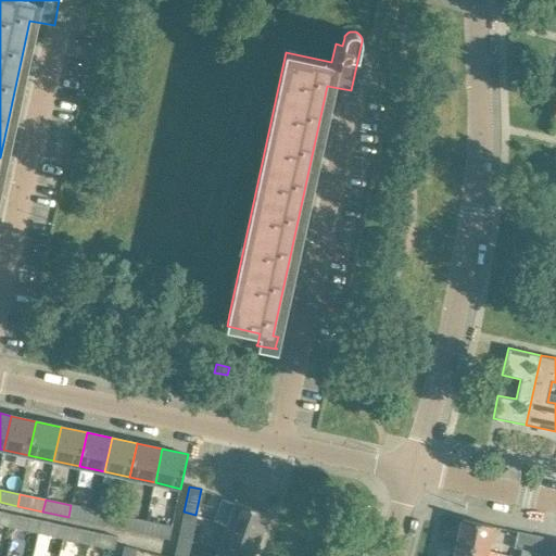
[(236,502),(227,527),(260,539),(268,514),(236,502)]
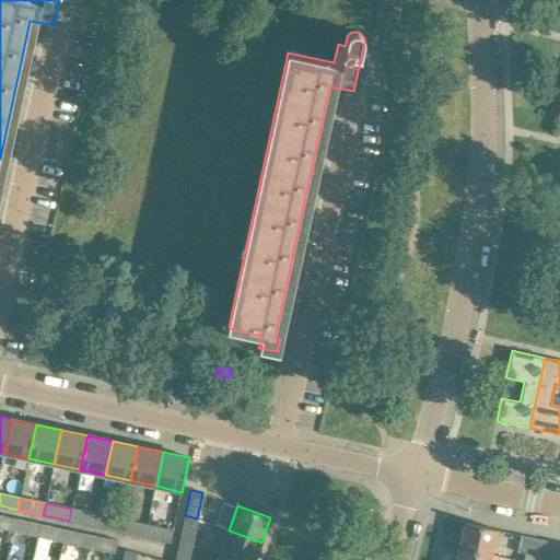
[(96,514),(71,509),(69,521),(94,526),(96,514)]
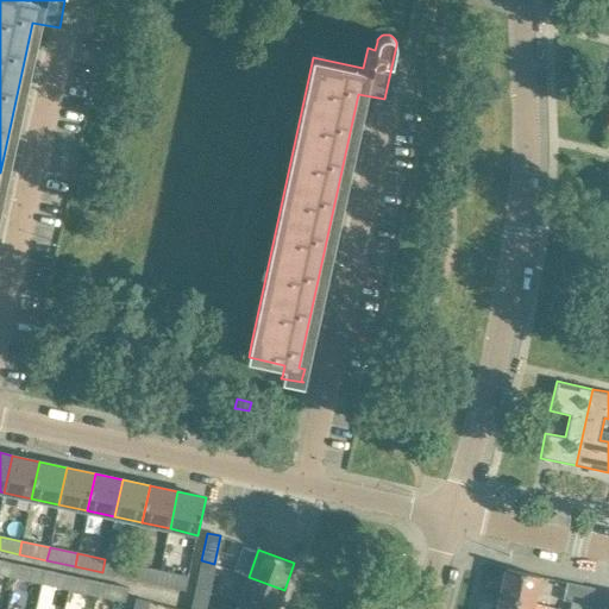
[(0,559),(0,573),(14,577),(17,564),(0,559)]
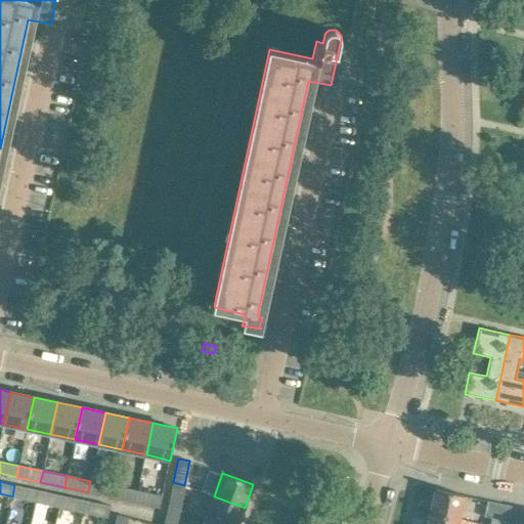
[(114,486),(90,481),(88,492),(112,497),(114,486)]
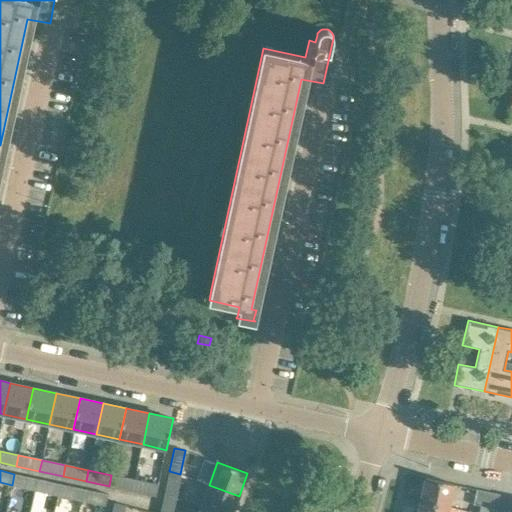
[(169,471),(164,495),(175,497),(180,474),(169,471)]
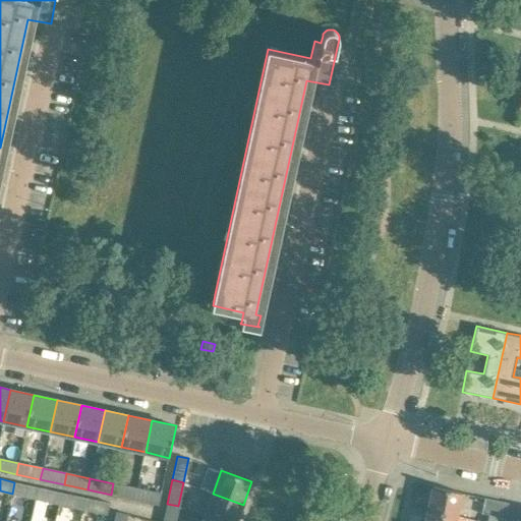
[(14,482),(12,494),(36,499),(39,487),(14,482)]
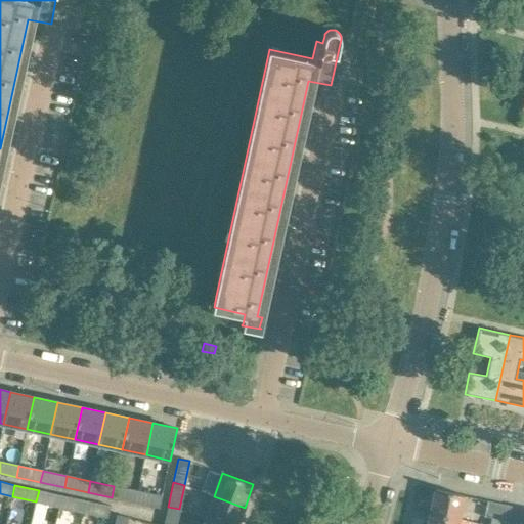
[(135,504),(138,492),(114,486),(112,497),(135,504)]
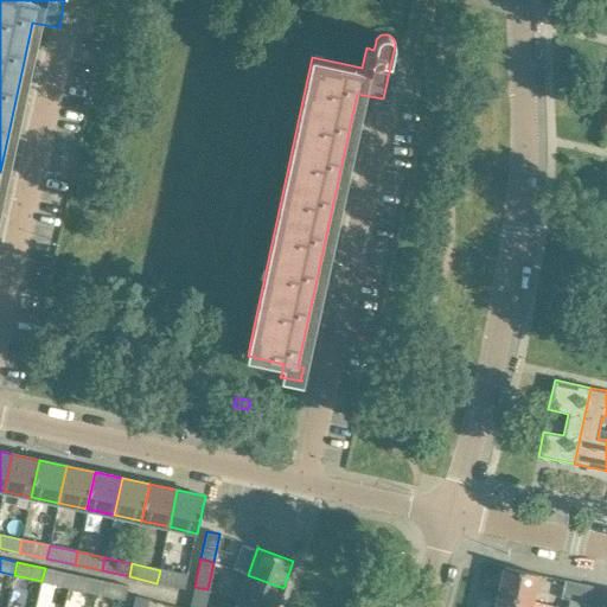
[(504,567),(498,593),(532,601),(538,574),(504,567)]
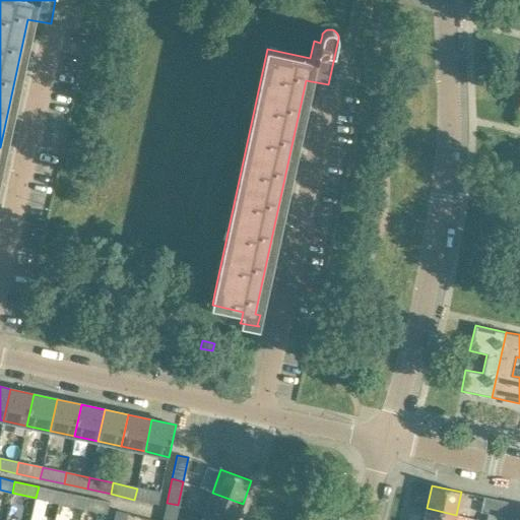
[(39,486),(36,498),(60,503),(62,492),(39,486)]
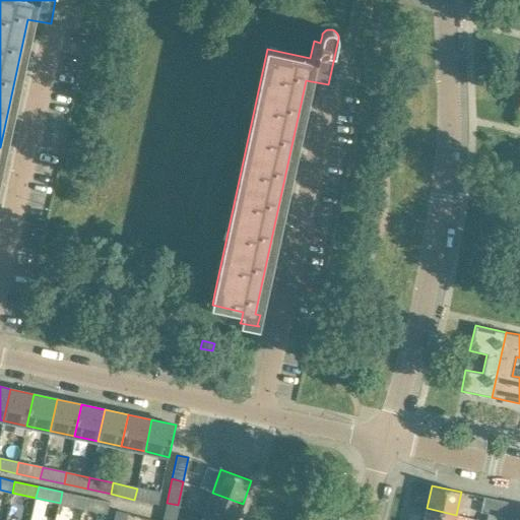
[(160,494),(137,489),(134,500),(158,505),(160,494)]
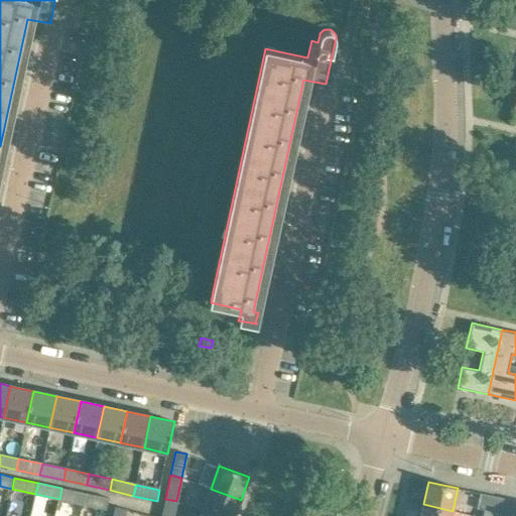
[(61,488),(59,499),(83,504),(85,493),(61,488)]
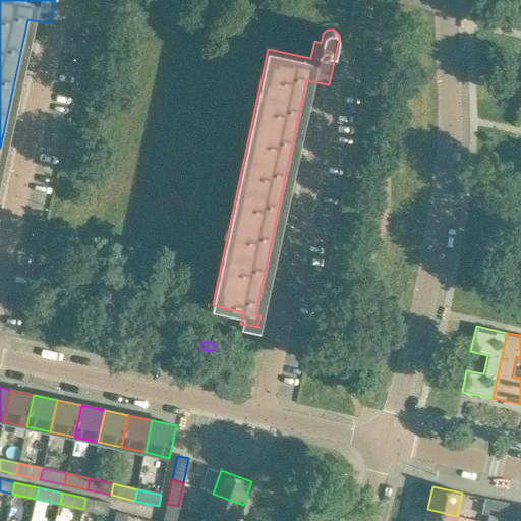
[(217,520),(236,520),(243,505),(213,494),(204,516),(217,520)]
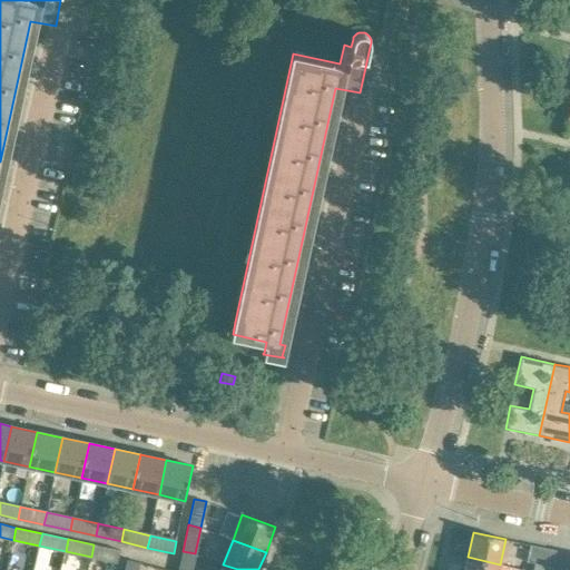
[(94,544),(91,557),(117,562),(120,550),(94,544)]
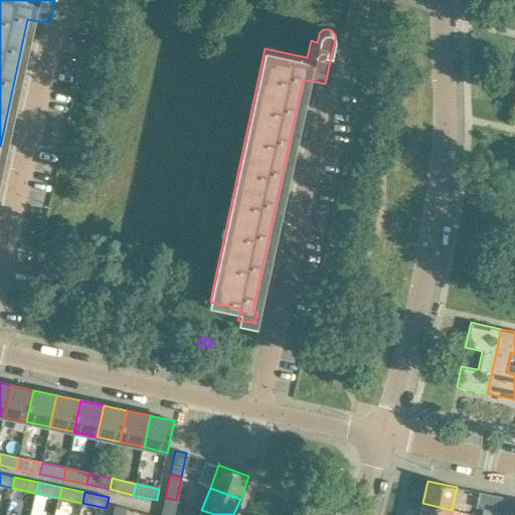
[(484,509),(482,514),(498,514),(499,512),(503,497),(483,493),(479,508),(484,509)]
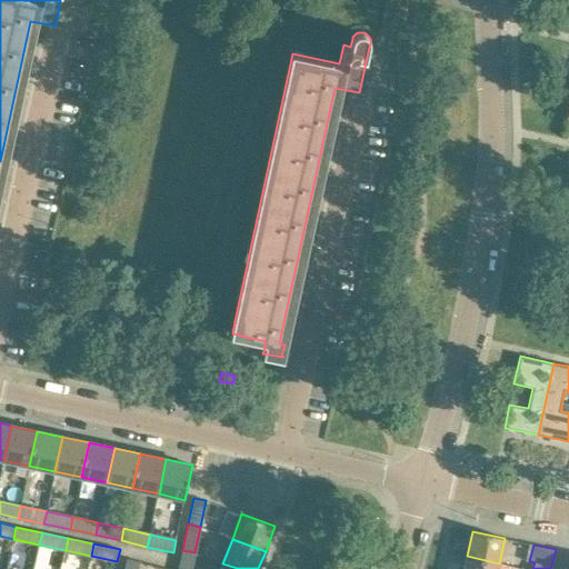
[(182,550),(178,568),(190,568),(195,552),(182,550)]
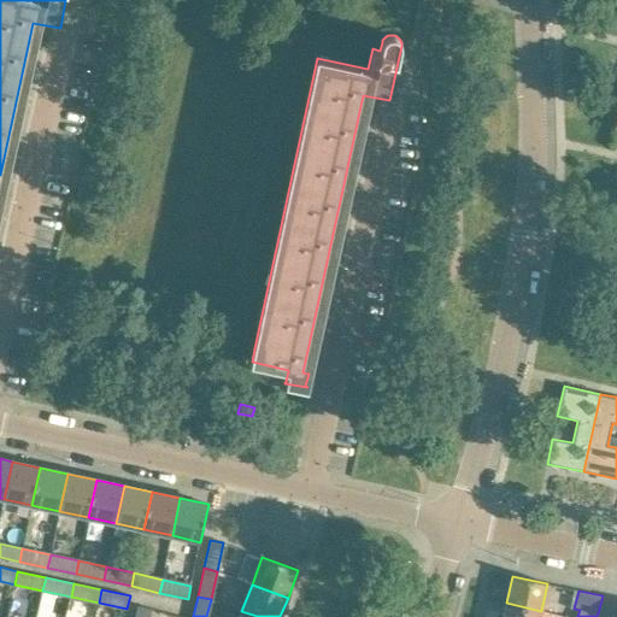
[(540,616),(541,611),(506,603),(503,616),(540,616)]
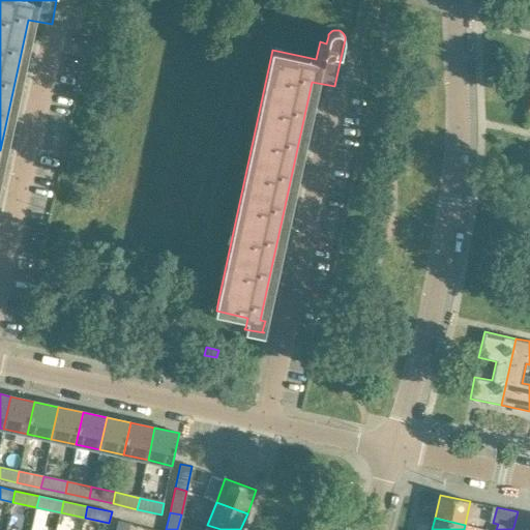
[(127,529),(129,523),(118,521),(115,529),(127,529)]
